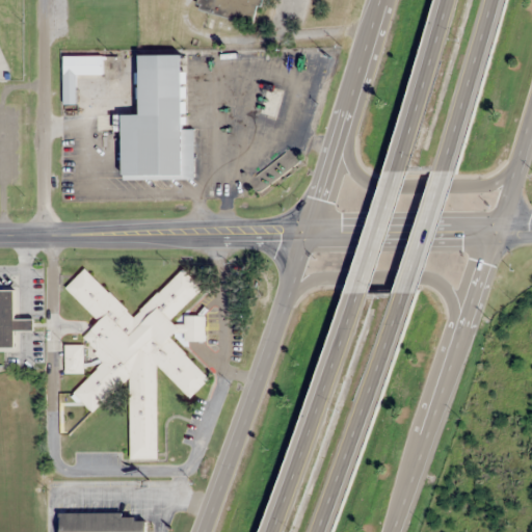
[(258,24),(262,0),(198,0),(196,10),(258,24)]
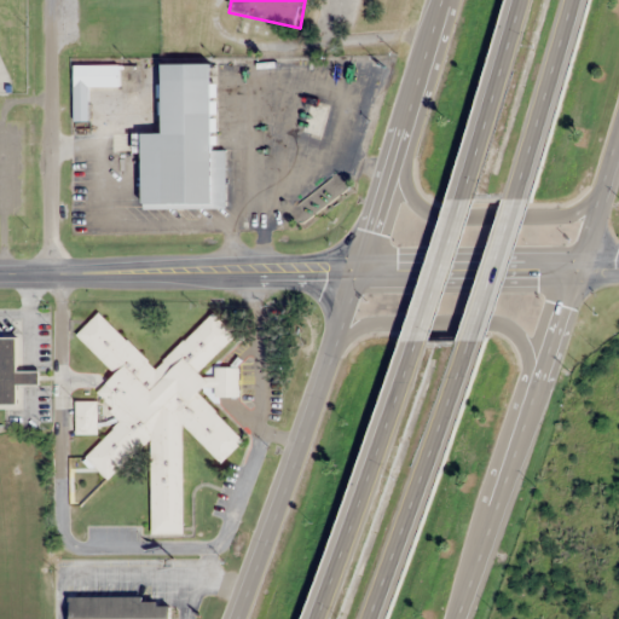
[(74,65),(74,88),(140,88),(140,65),(74,65)]
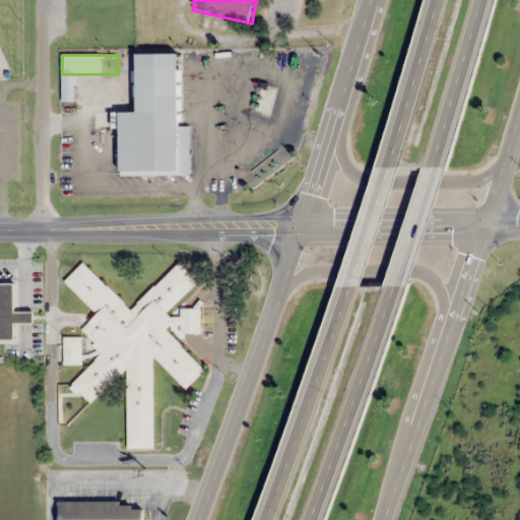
[(181,175),(180,68),(134,68),(135,175),(181,175)]
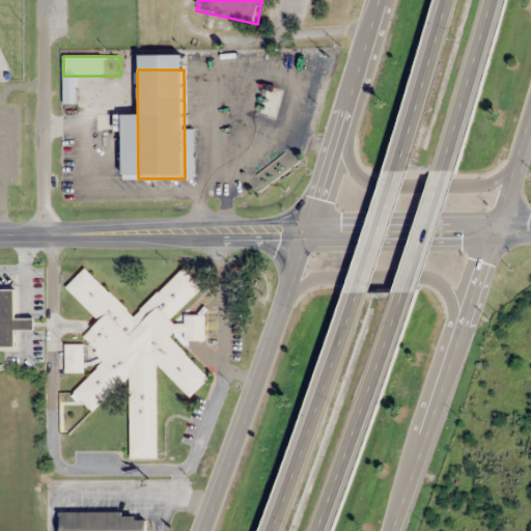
[(257,112),(277,117),(284,92),(263,87),(257,112)]
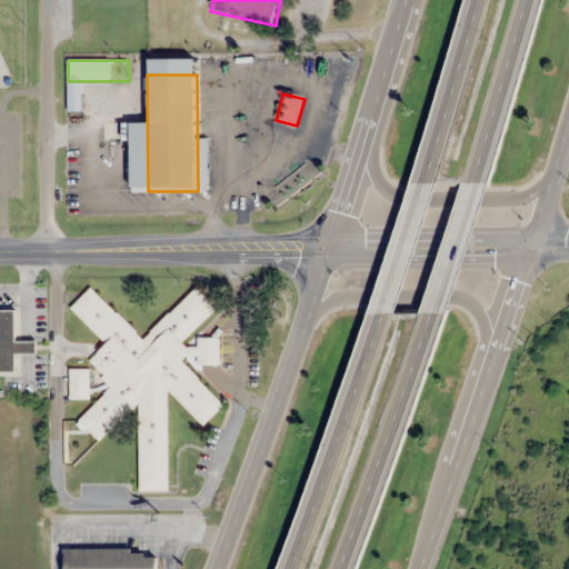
[(142,339),(93,287),(71,307),(107,345),(89,361),(113,387),(78,419),(99,441),(139,405),(140,491),(170,490),(168,388),(203,426),(225,406),(185,363),(185,357),(195,357),(202,365),(220,365),(219,337),(197,338),(198,345),(179,345),(217,309),(197,288),(142,339)]
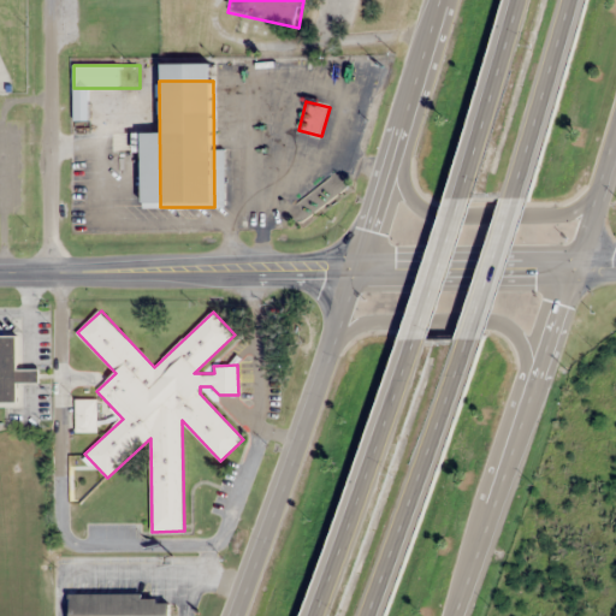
[(0,403),(18,404),(18,386),(40,386),(40,369),(17,369),(17,336),(0,335),(0,403)]
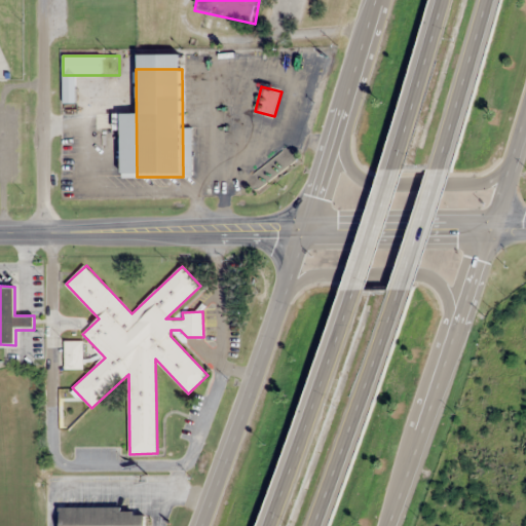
[(64,341),(64,369),(83,369),(83,341),(64,341)]
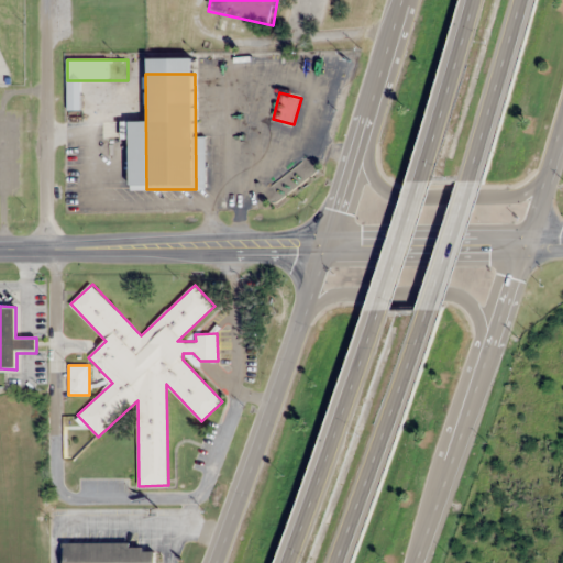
[(64,562),(155,562),(156,552),(144,552),(144,543),(64,545),(64,562)]
